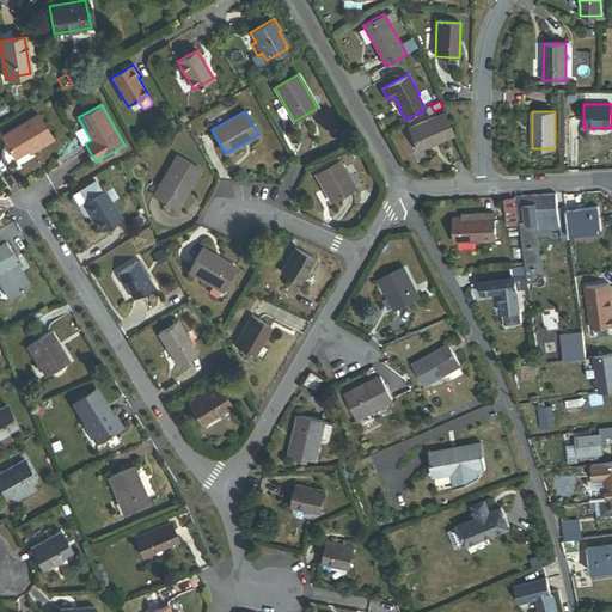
[(38,114),(1,136),(14,158),(30,150),(31,152),(40,147),(53,139),(38,114)]
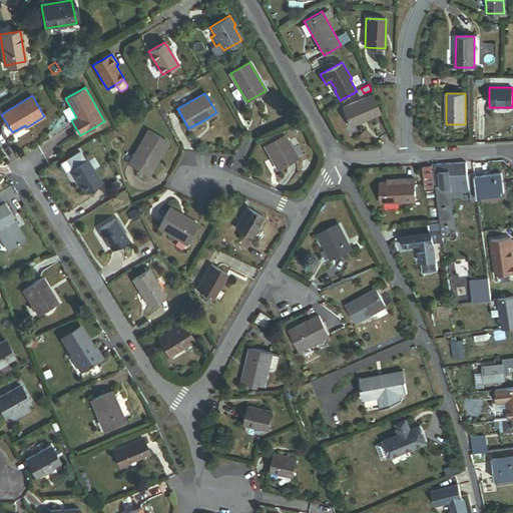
[(381,113),(373,95),(342,108),(350,127),(381,113)]
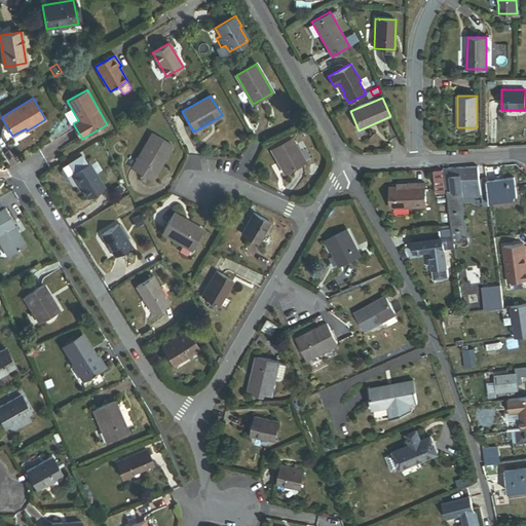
[(173,146),(151,134),(132,167),(153,180),(162,162),(173,146)]
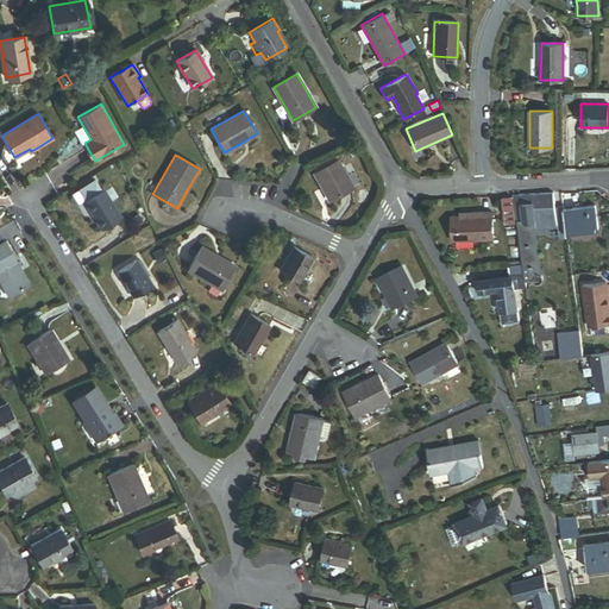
[(352,188),(337,159),(314,173),(330,201),(341,194),(352,188)]
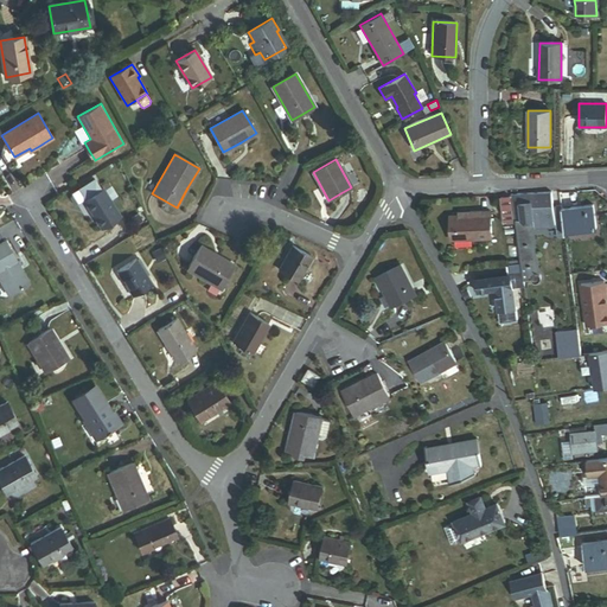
[(94,177),(78,189),(85,198),(101,186),(94,177)]
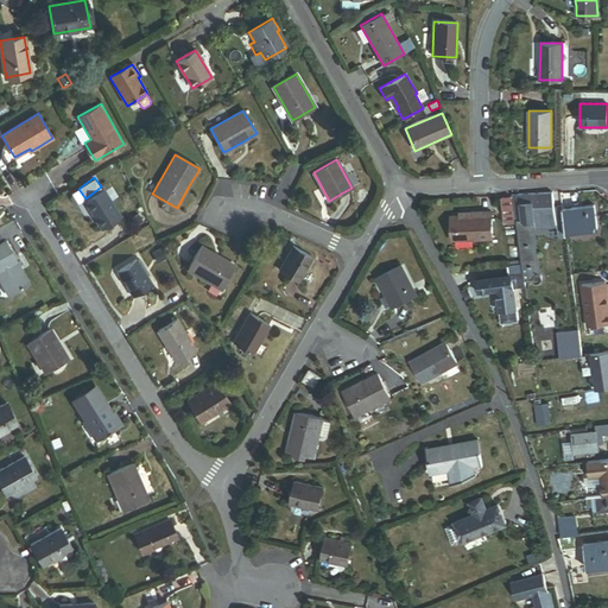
[(103,189),(84,201),(93,216),(101,229),(120,217),(103,189)]
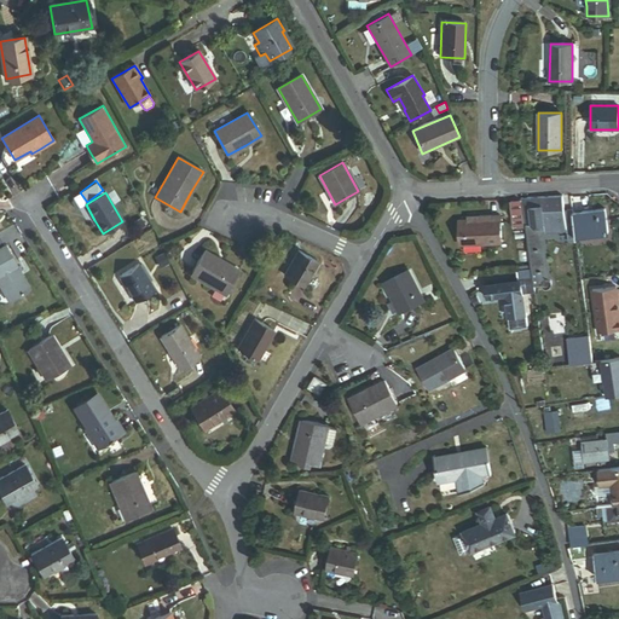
[(547,196),(521,197),(531,267),(533,285),(539,284),(541,287),(543,289),(544,289),(548,288),(549,287),(550,283),(550,281),(548,278),(545,275),(542,235),(565,231),(566,238),(576,237),(576,236),(573,213),(572,208),(565,209),(563,195),(547,196)]
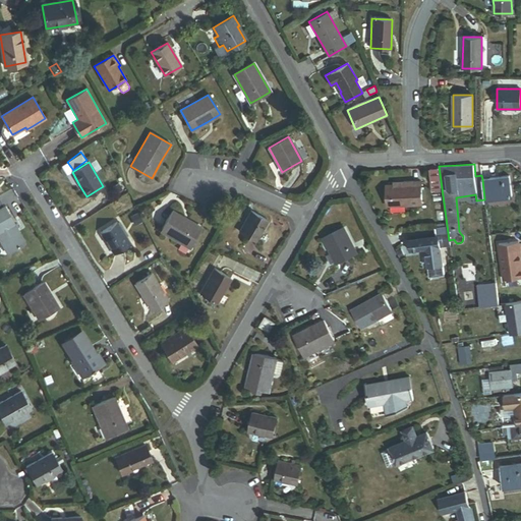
[(437,169),(429,170),(432,190),(440,189),(437,169)]
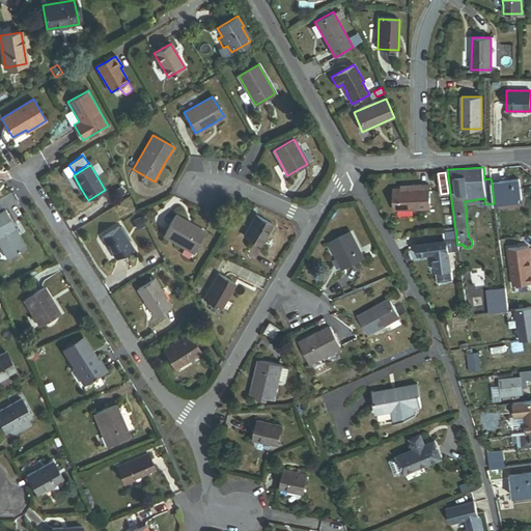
[(521,198),(518,178),(492,183),(494,202),(521,198)]
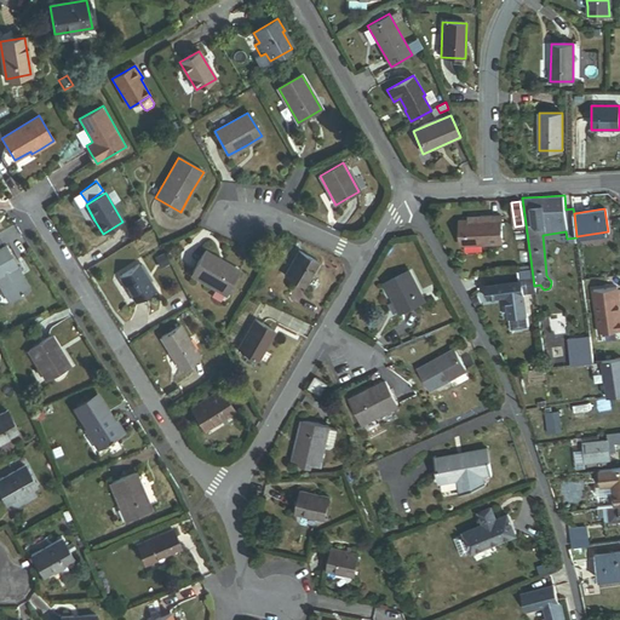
[(459,222),(460,246),(504,244),(501,214),(481,217),(481,220),(459,222)]
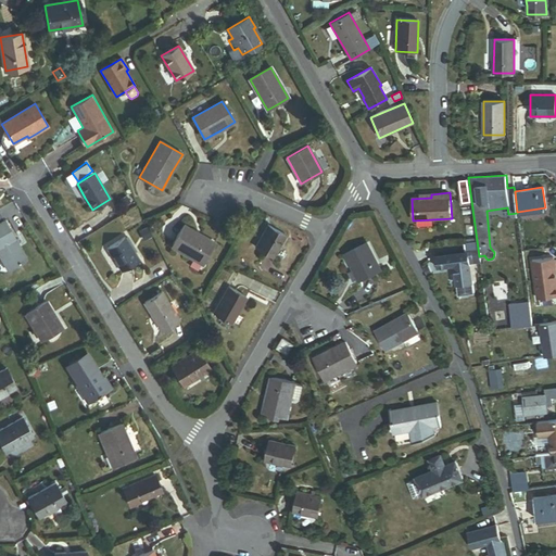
[(13,238),(4,223),(0,224),(0,256),(8,270),(25,260),(13,238)]
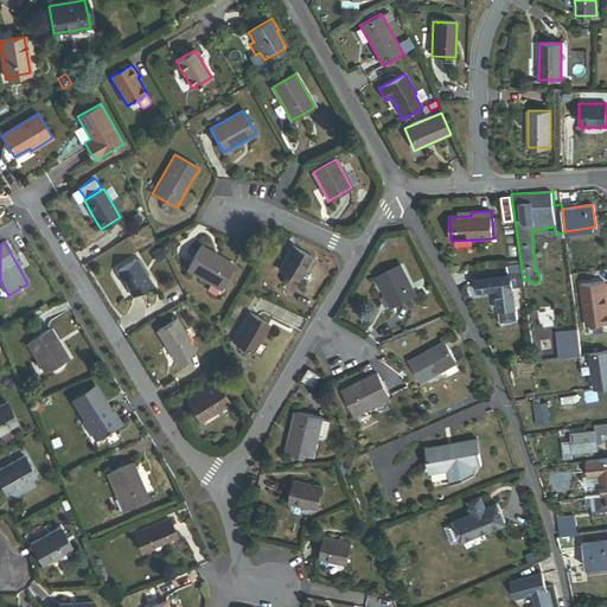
[(304,272),(312,257),(293,246),(279,269),(298,280),(304,272)]
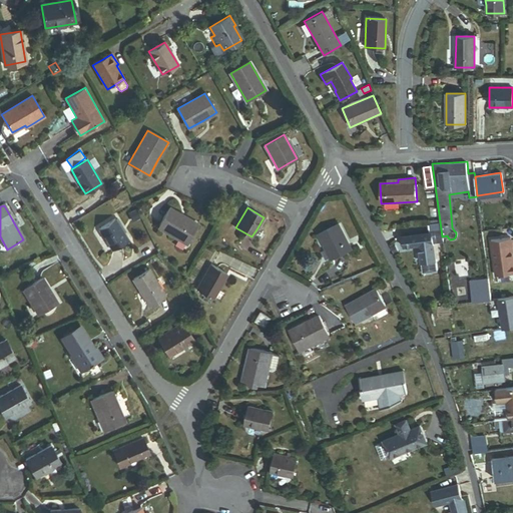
[(182,215),(170,208),(158,228),(187,243),(198,223),(182,215)]
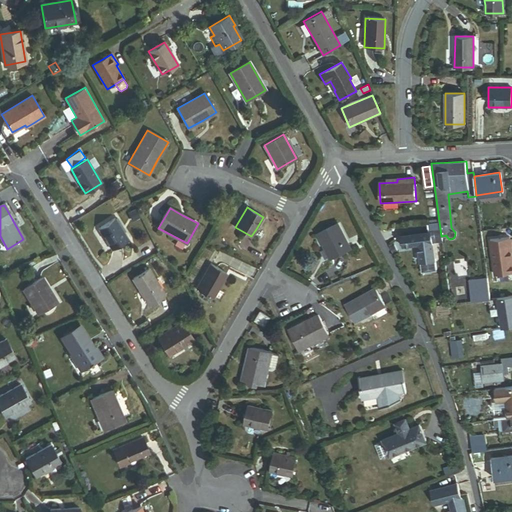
[(140,218),(136,209),(129,213),(133,221),(140,218)]
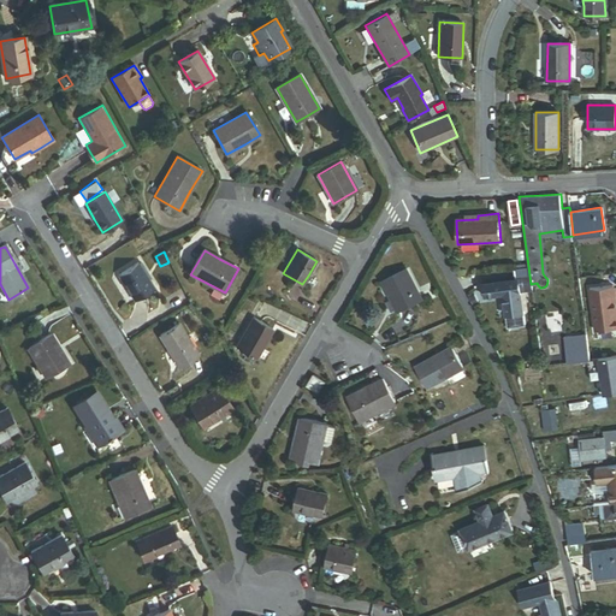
[(153,289),(137,264),(119,276),(126,288),(135,300),(153,289)]
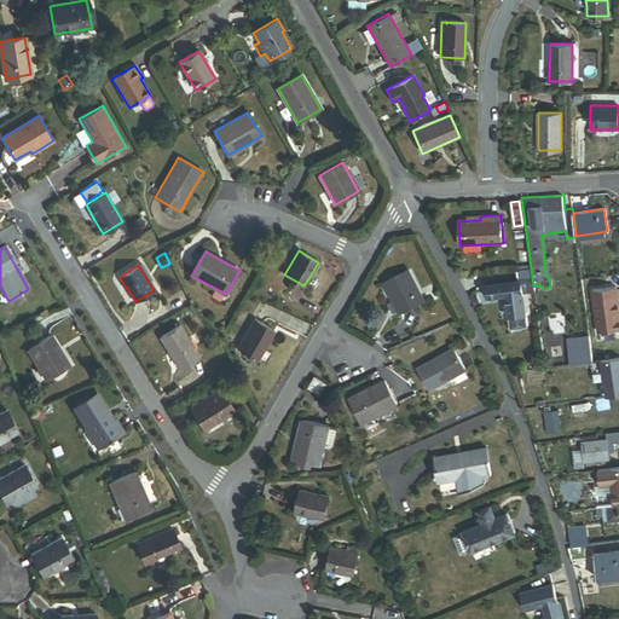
[(531,267),(516,270),(518,279),(485,284),(487,296),(504,294),(508,316),(526,313),(522,293),(534,291),(533,285),(531,267)]
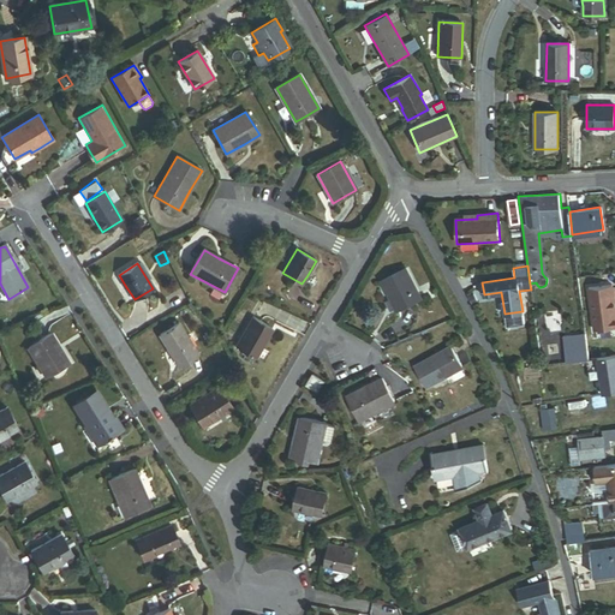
[(421,298),(406,268),(382,280),(388,291),(392,298),(398,309),(402,306),(421,298)]
